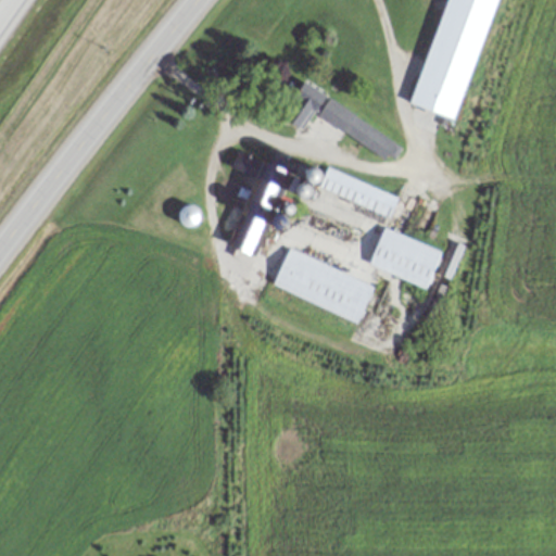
[(445,0),(412,104),(457,119),(496,0),(445,0)]
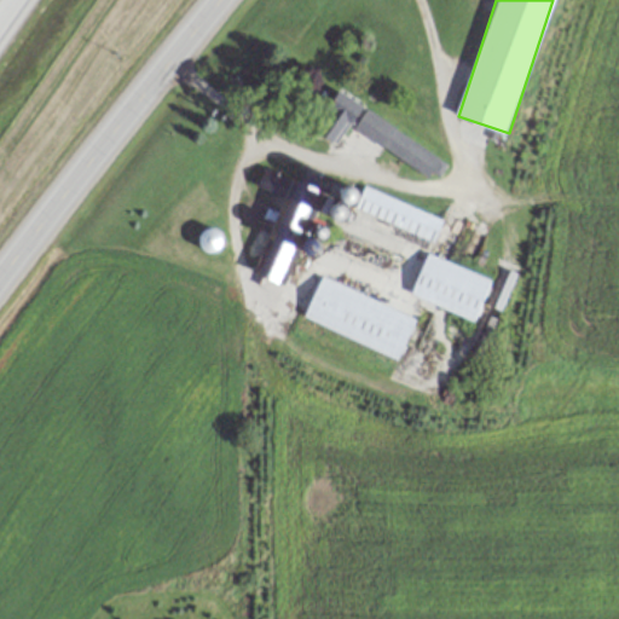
[(350,127),(435,181),(449,161),(339,92),(327,113),(336,119),(325,138),(337,145),(350,127)]
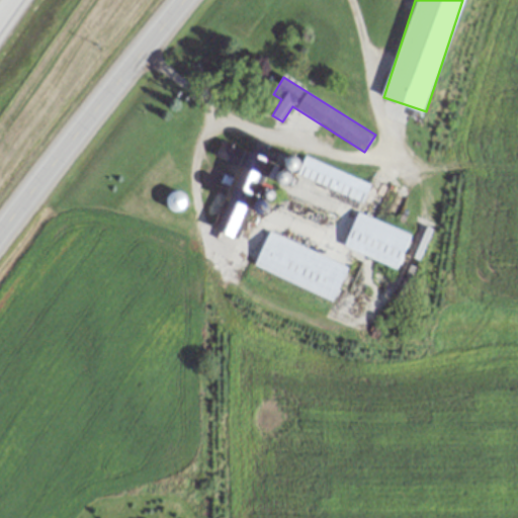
[(256,198),(276,165),(256,153),(236,186),(256,198)]
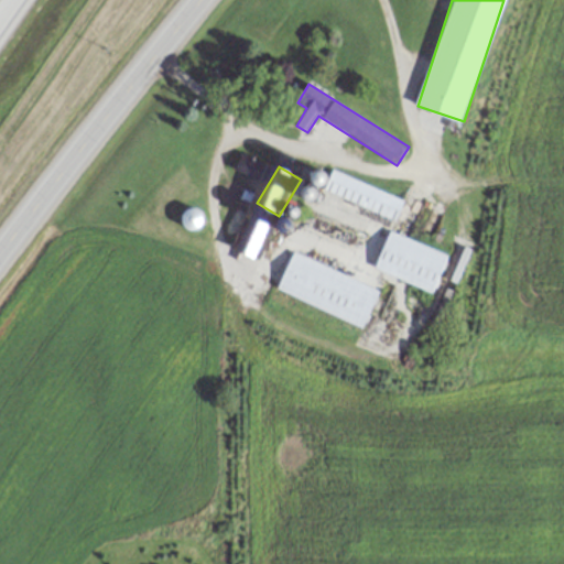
[(396,218),(403,197),(322,169),(312,196),(322,201),(324,193),(396,218)]
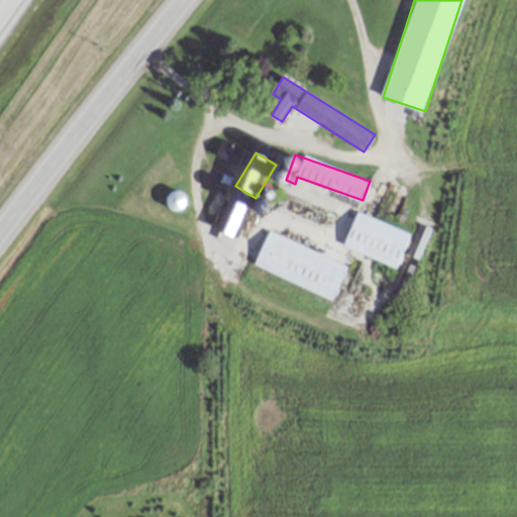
[(175,212),(186,206),(178,190),(167,196),(175,212)]
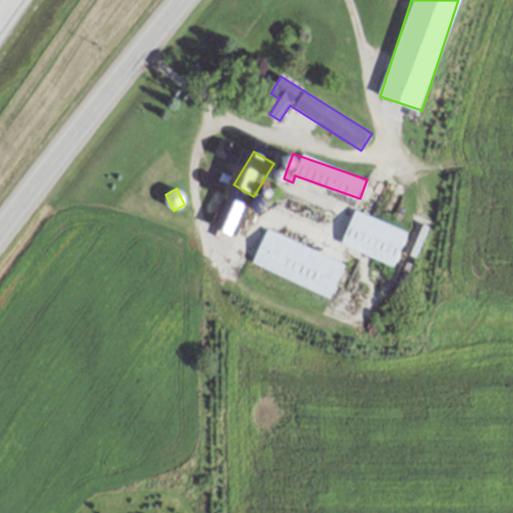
[(235,235),(247,205),(223,195),(211,225),(235,235)]
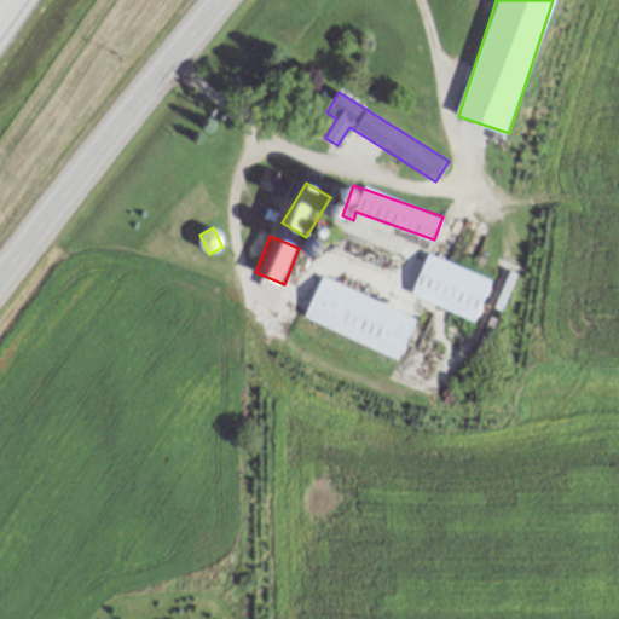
[(410,294),(475,320),(492,281),(428,254),(410,294)]
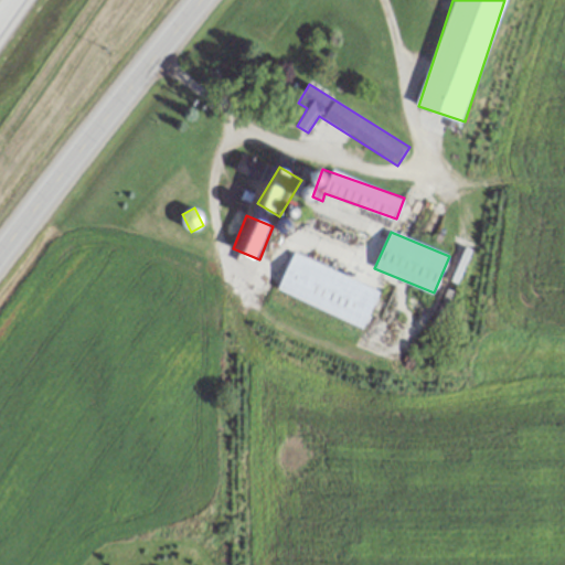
[(277,290),(364,328),(380,290),(292,253),(277,290)]
